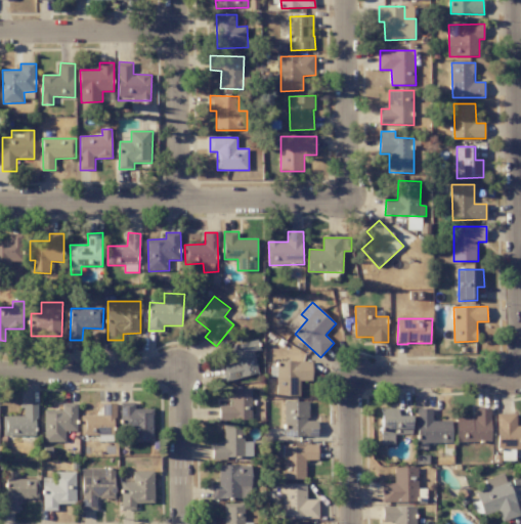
[(255,352),(261,350),(259,341),(231,346),(234,364),(224,366),(227,381),(259,375),(255,352)]
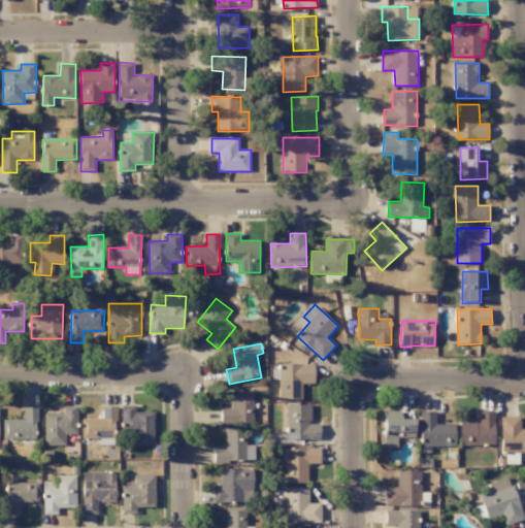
[(281,399),(303,399),(303,384),(316,384),(316,364),(280,364),(281,399)]
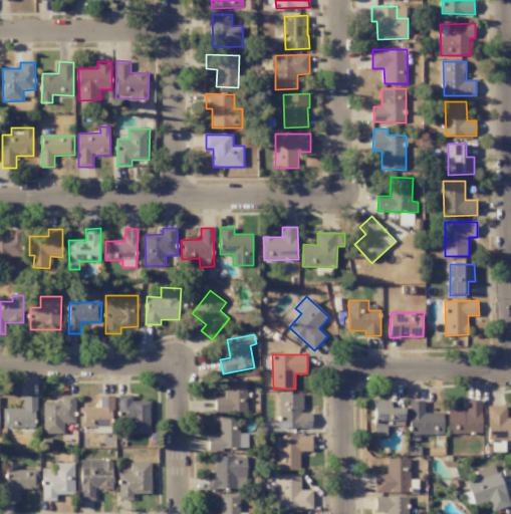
[(228,380),(229,398),(216,399),(217,413),(248,412),(247,380),(228,380)]
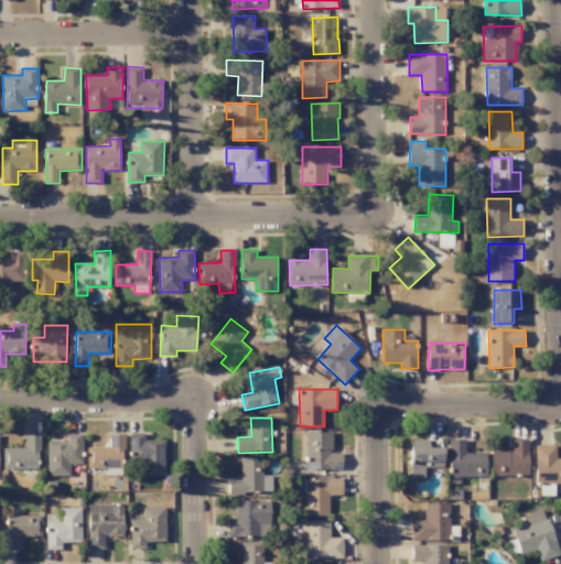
[(334,432),(308,432),(309,470),(344,469),(344,453),(335,453),(334,432)]
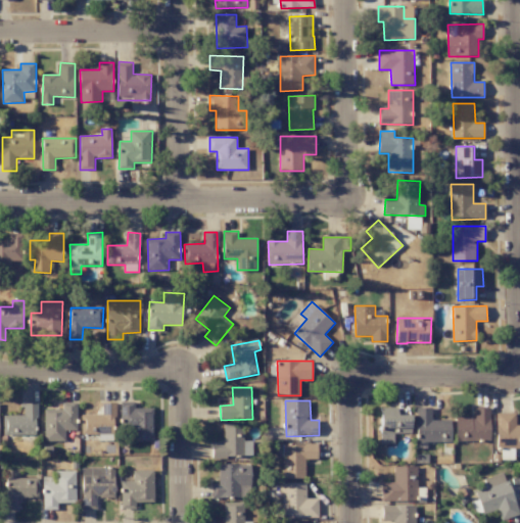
[(136,408),(136,401),(123,401),(122,429),(134,429),(134,440),(154,440),(154,409),(136,408)]
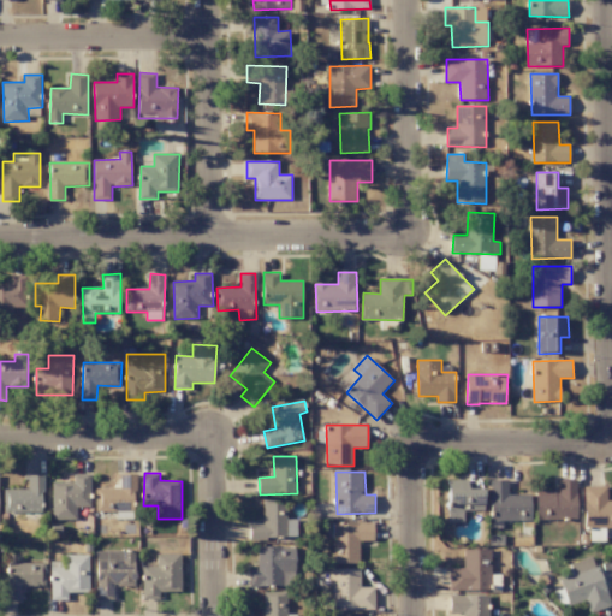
[(91,474),(75,474),(75,481),(53,483),(53,521),(77,520),(77,508),(91,508),(91,474)]
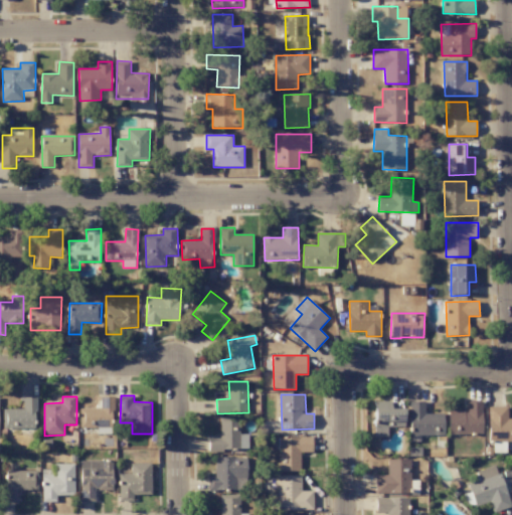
[(114,396),(102,396),(102,408),(79,408),(80,428),(99,428),(100,434),(114,434),(114,396)]
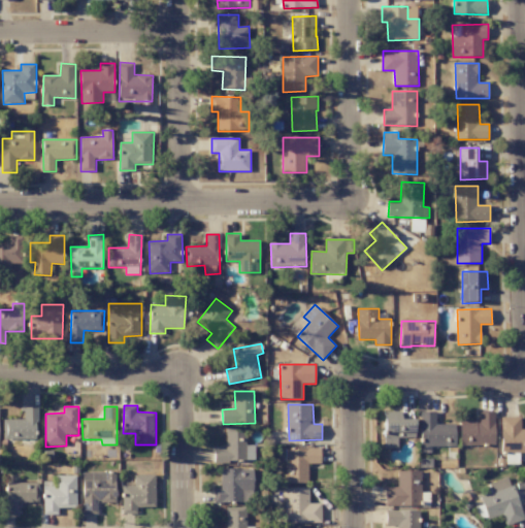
[(38,407),(25,407),(25,419),(4,420),(4,439),(38,439),(38,407)]
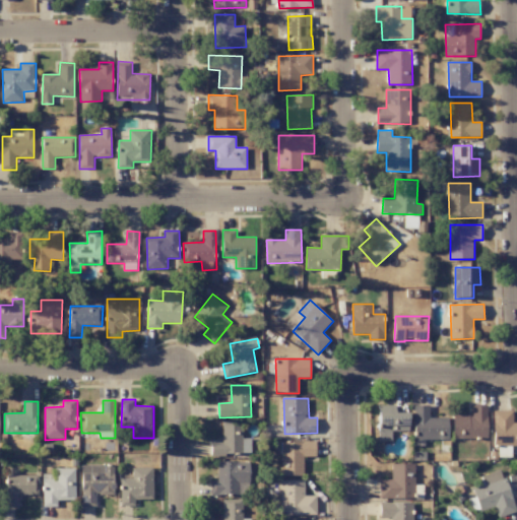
[(396,405),(379,405),(380,441),(393,441),(392,431),(409,431),(409,412),(396,412),(396,405)]
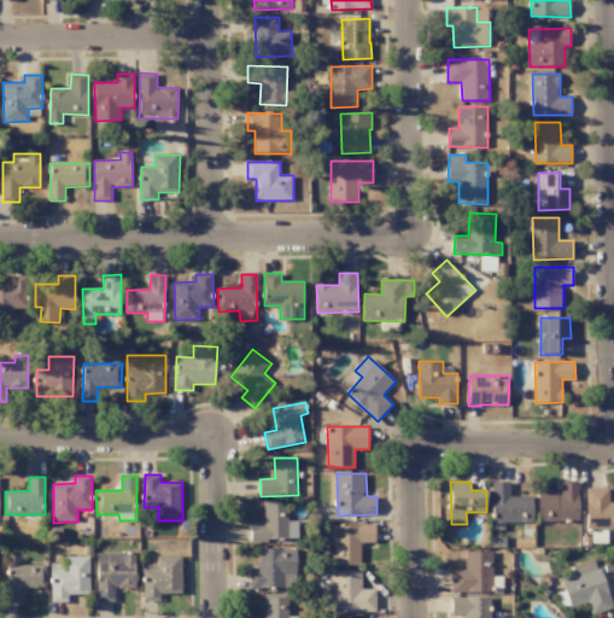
[(533,496),(512,496),(510,482),(492,482),(493,523),(534,523),(533,496)]
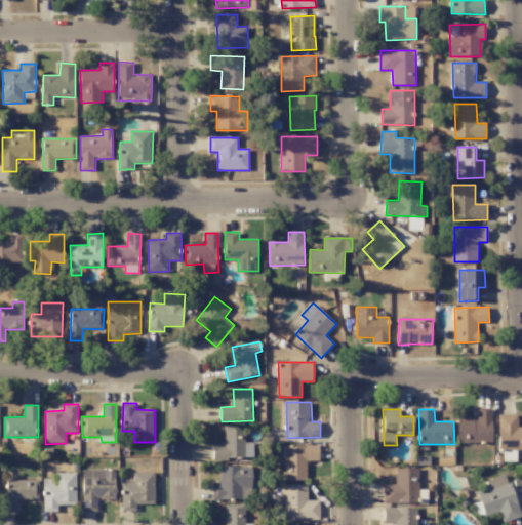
[(492,409),(477,409),(477,419),(458,419),(458,444),(493,443),(492,409)]
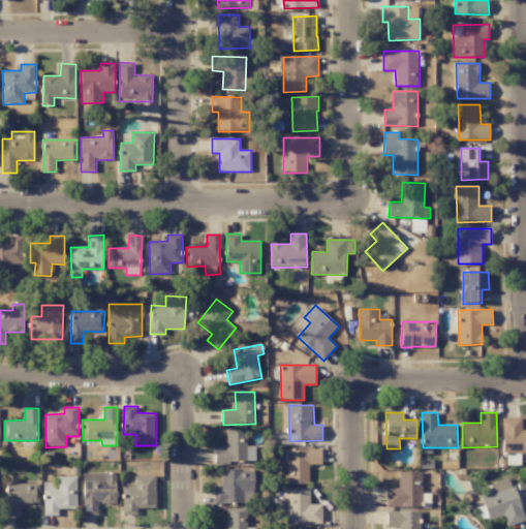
[(523,418),(503,417),(503,455),(508,455),(507,465),(521,465),(522,454),(525,454),(525,430),(522,430),(523,418)]
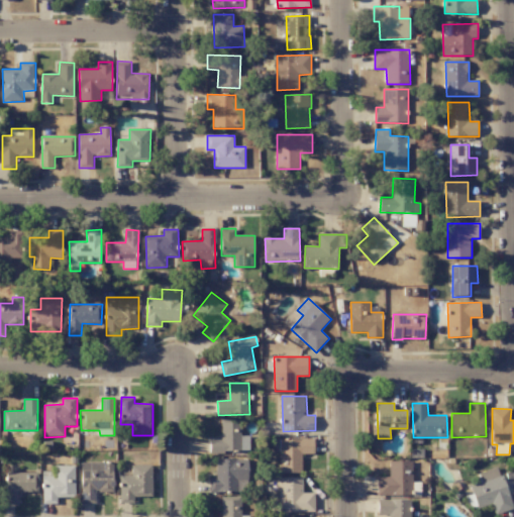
[(250,451),(250,435),(241,436),(240,419),(222,419),(222,439),(211,439),(211,452),(250,451)]
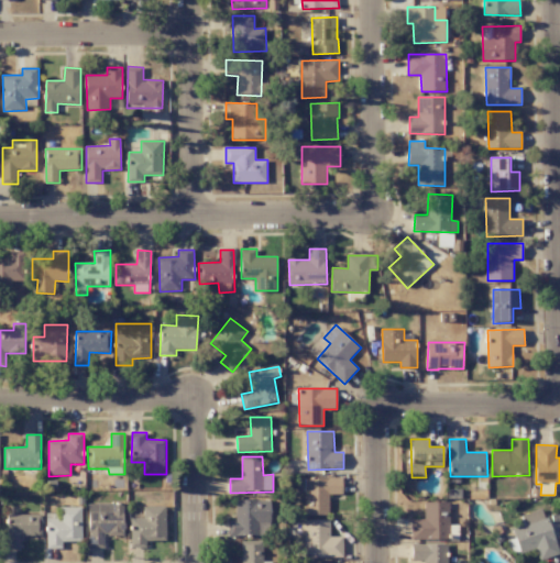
[(307,516),(330,515),(330,495),(343,495),(343,477),(306,478),(307,516)]
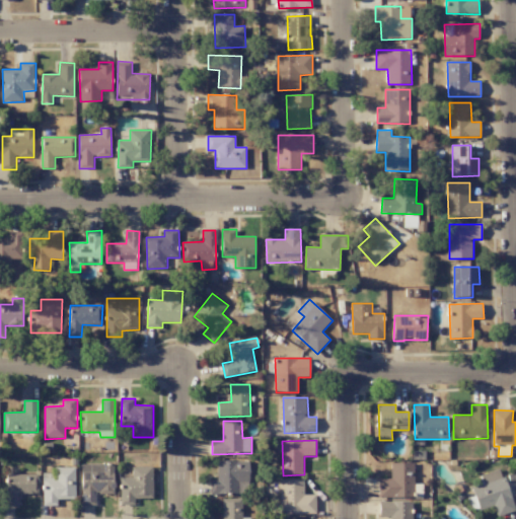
[(250,494),(250,460),(218,461),(219,479),(212,479),(212,494),(250,494)]
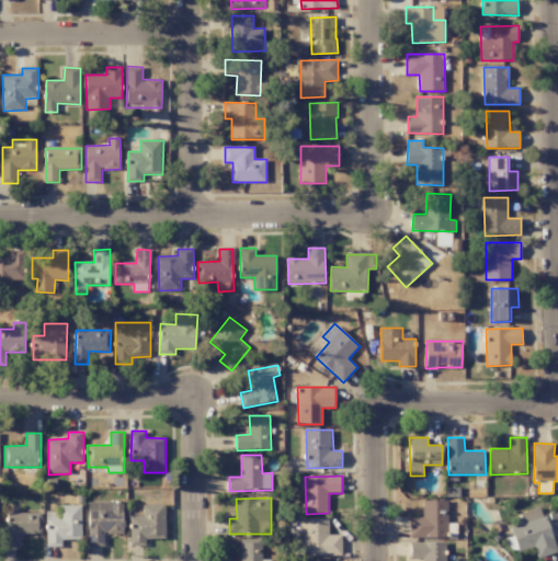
[(448,500),(423,501),(423,517),(411,517),(411,538),(450,537),(448,500)]
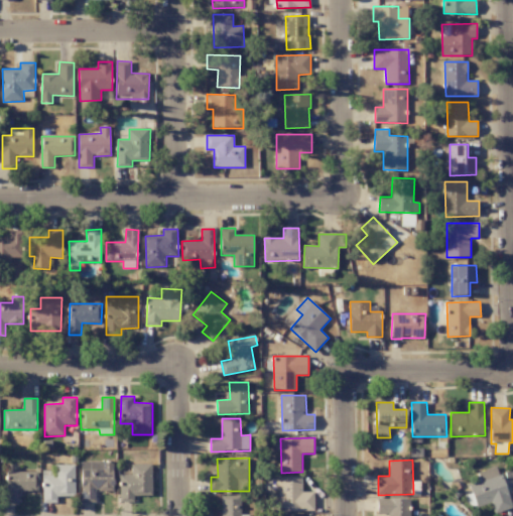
[(115,462),(82,462),(81,502),(97,503),(97,491),(114,491),(115,462)]
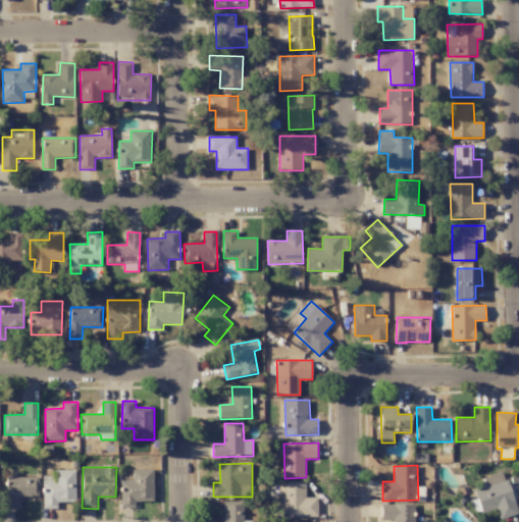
[(154,502),(155,470),(134,469),(134,480),(122,480),(121,508),(137,508),(137,501),(154,502)]
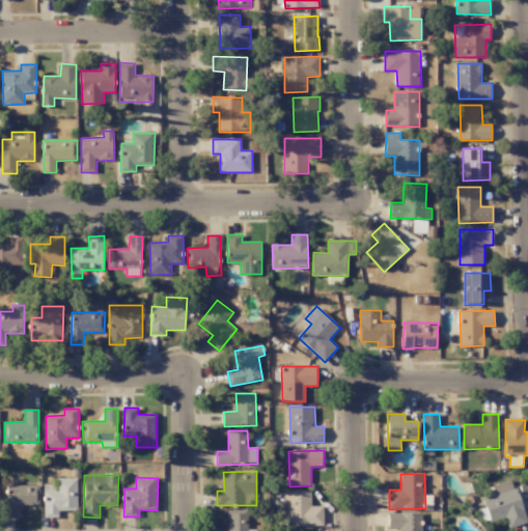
[(78,478),(58,478),(58,490),(45,490),(46,518),(60,518),(59,510),(78,510),(78,478)]
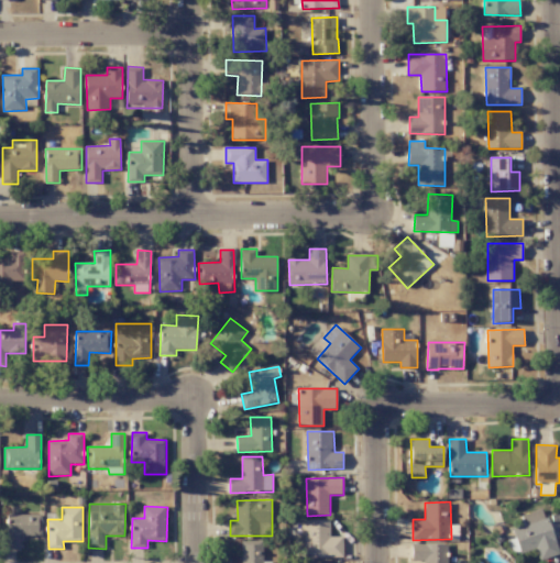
[(541,560),(559,554),(559,551),(546,508),(523,515),(526,526),(514,529),(520,553),(537,548),(541,560)]
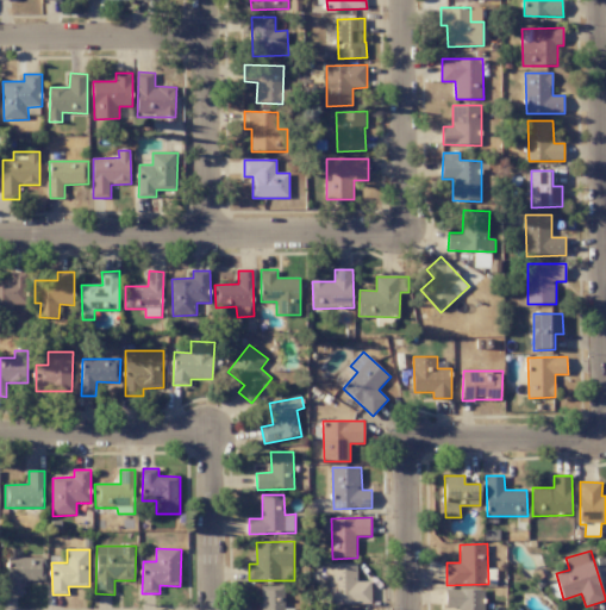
[(24,580),(47,580),(47,558),(8,558),(7,595),(23,595),(24,580)]
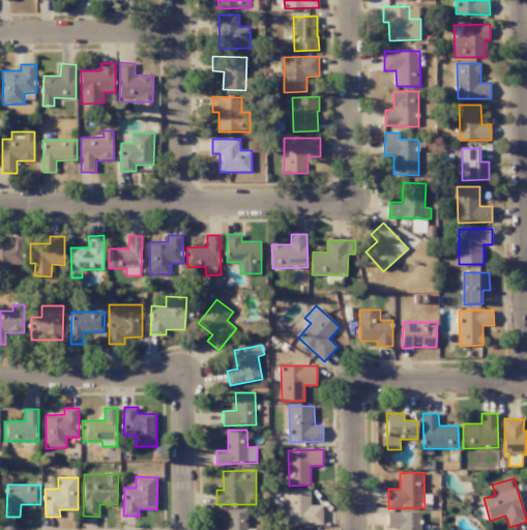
[(323,525),(324,505),(311,504),(312,490),(288,490),(287,506),(280,506),(280,524),(323,525)]
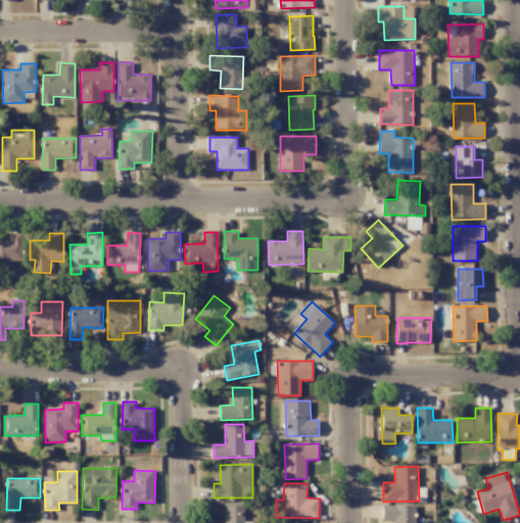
[(245,502),(225,503),(226,521),(214,522),(252,522),(245,522),(245,502)]
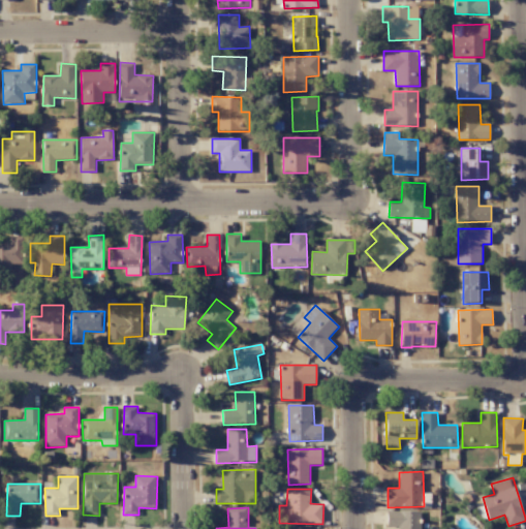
[(421,528),(421,510),(388,511),(388,527),(397,527),(396,528),(421,528)]
